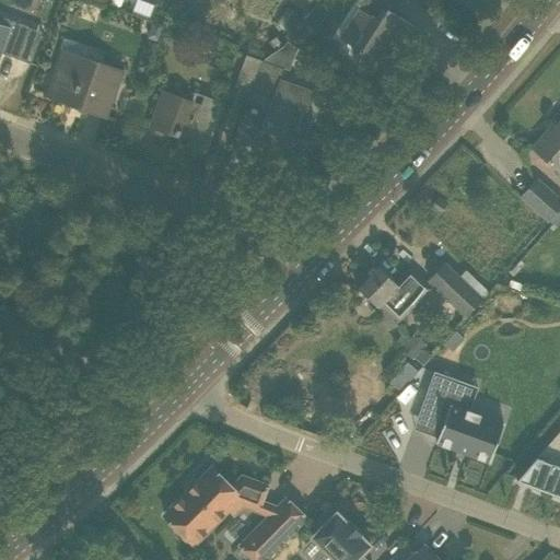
[(312,0),(289,0),(304,11),(312,0)]
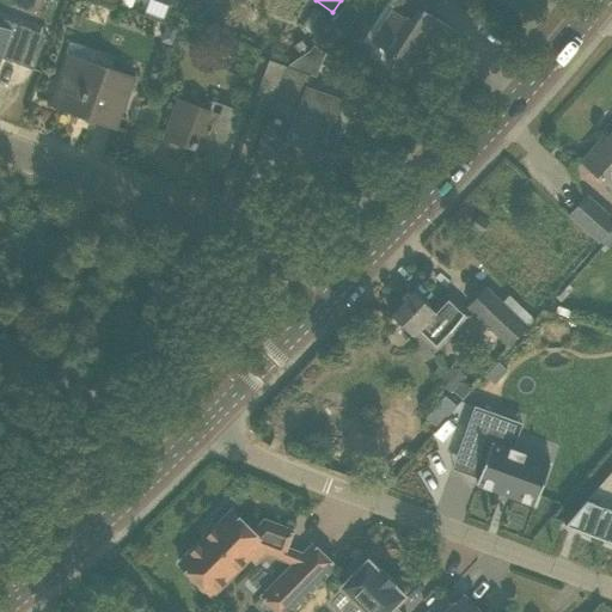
[(386,66),(405,78),(430,40),(442,47),(454,30),(423,11),(417,20),(395,7),(374,40),(392,51),(391,55),(393,56),(386,66)]
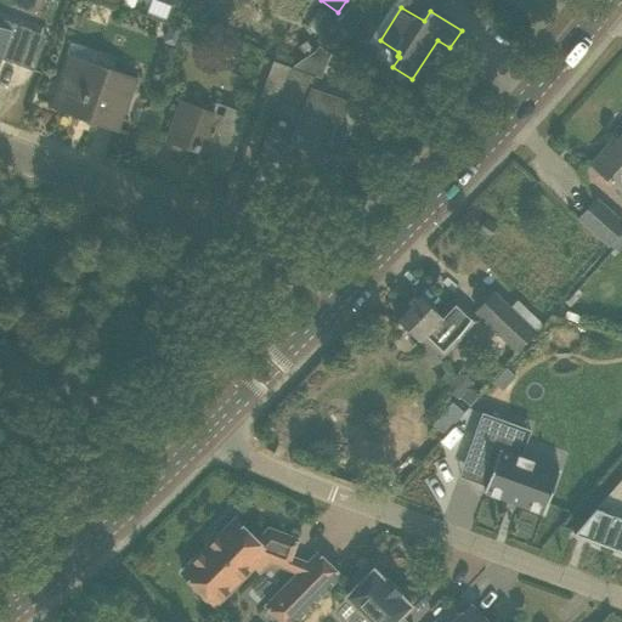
[(0,26),(0,63),(3,58),(20,64),(32,28),(4,18),(0,26)]
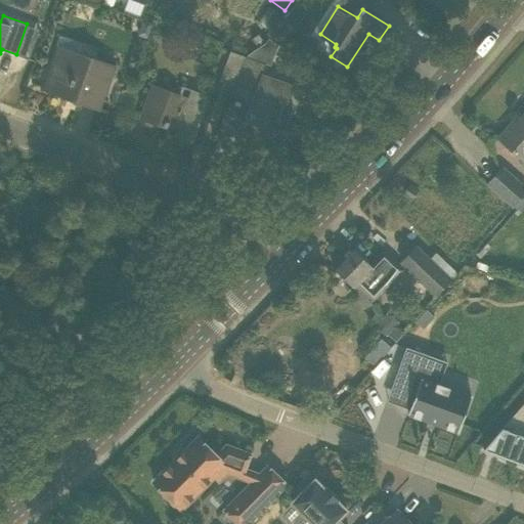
[(291,38),(277,29),(272,37),(286,45),(291,38)]
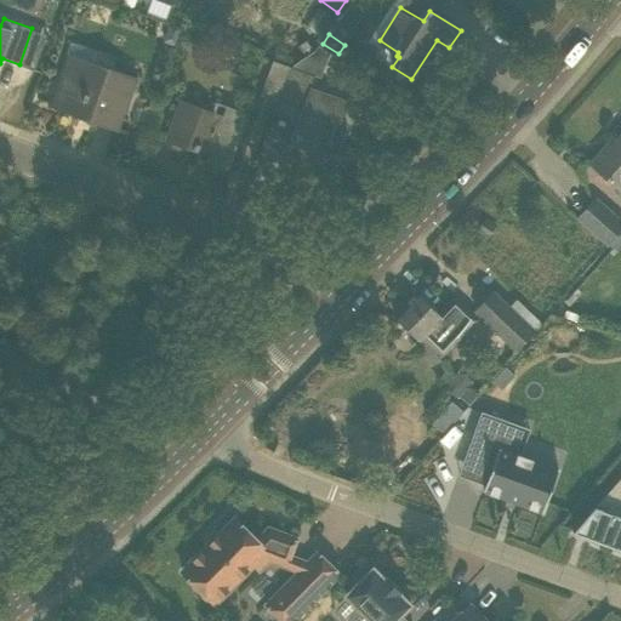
[(75,56),(56,106),(78,113),(78,115),(119,131),(137,79),(75,56)]
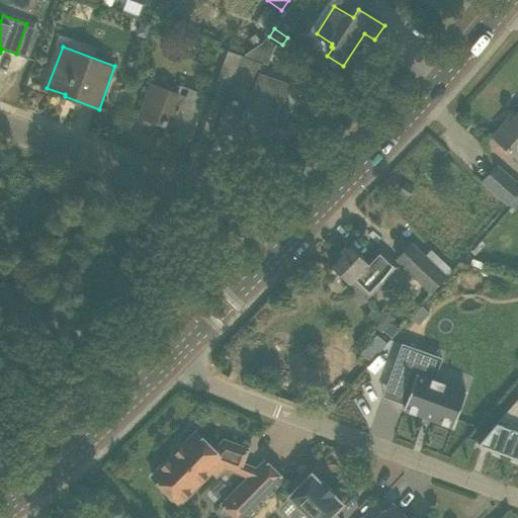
[(218,79),(233,84),(243,57),(228,51),(218,79)]
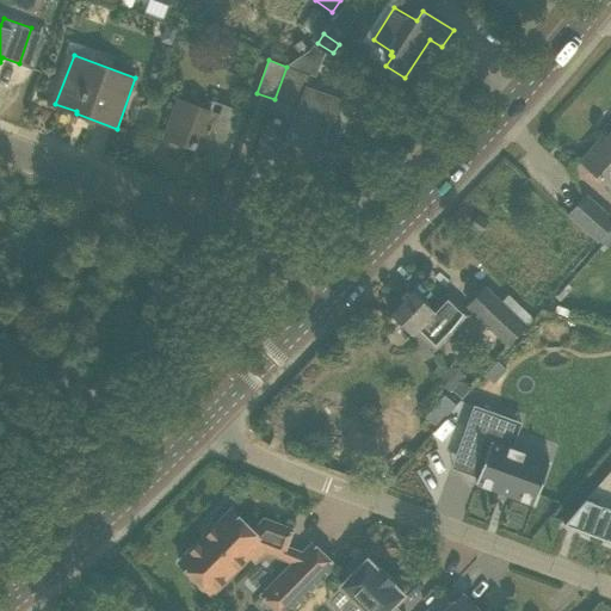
[(308,74),(287,67),(275,99),(296,106),(276,167),(292,173),(295,167),(332,180),(341,154),(337,153),(338,149),(332,148),(331,150),(315,144),(325,117),(335,122),(344,100),(304,86),(308,74)]
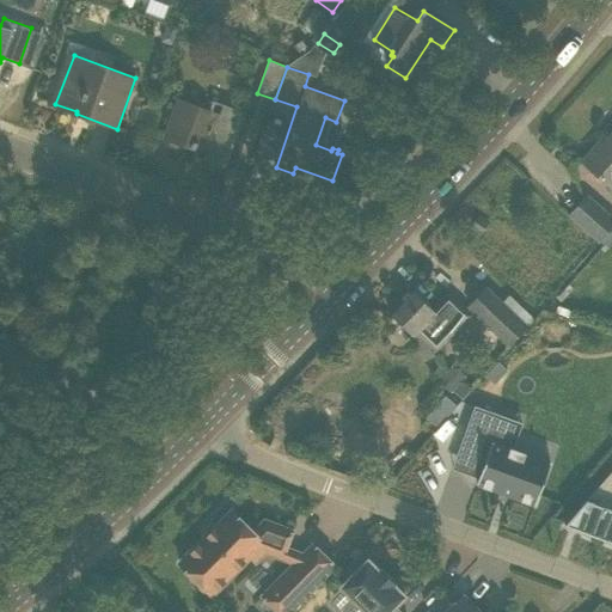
[(178,99),(165,138),(196,148),(197,145),(209,150),(206,160),(226,167),(245,112),(225,105),(222,114),(178,99)]
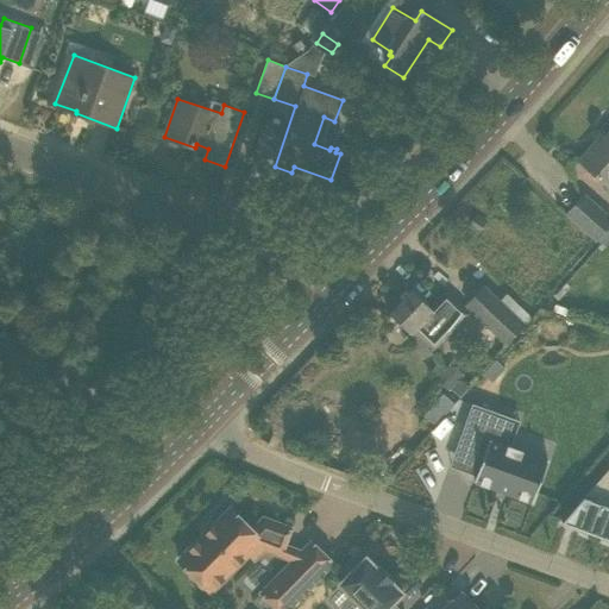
[(608,133),(600,144),(597,142),(579,161),(608,186),(608,133)]
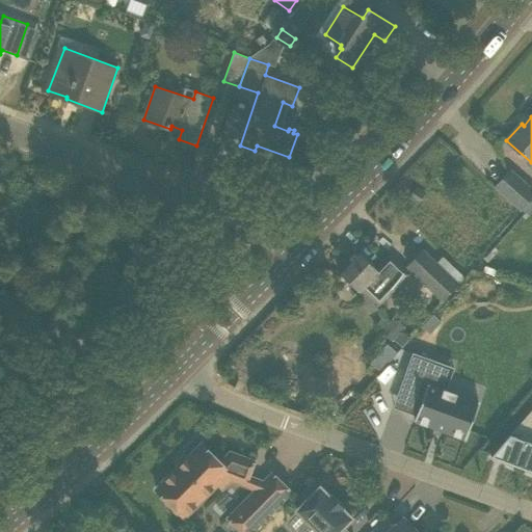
[(494,187),(521,212),(531,198),(531,188),(509,168),(494,187)]
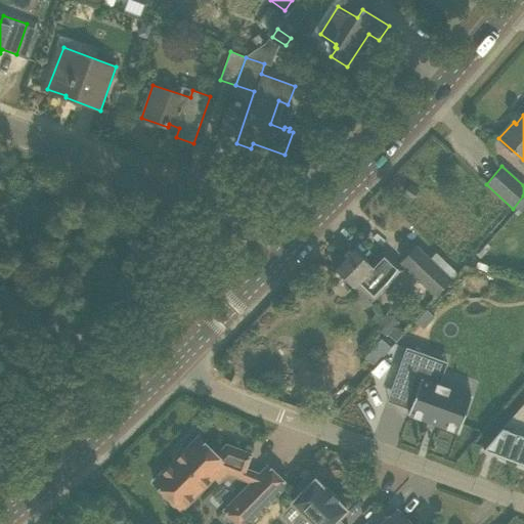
[(400,262),(436,295),(452,277),(418,245),(400,262)]
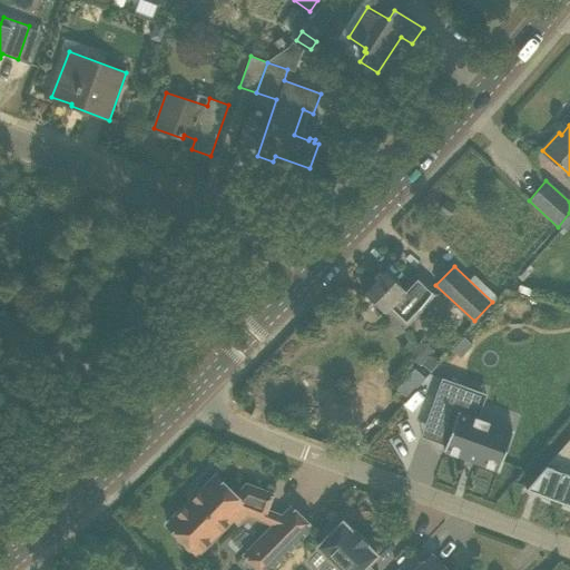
[(383,268),(362,290),(374,301),(373,306),(380,312),(385,312),(389,314),(391,311),(408,326),(439,294),(418,274),(403,288),(383,268)]
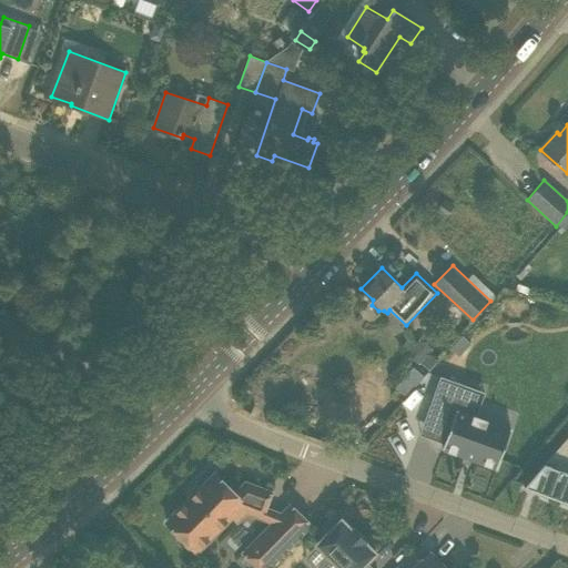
[(470,344),(460,336),(449,348),(458,357),(470,344)]
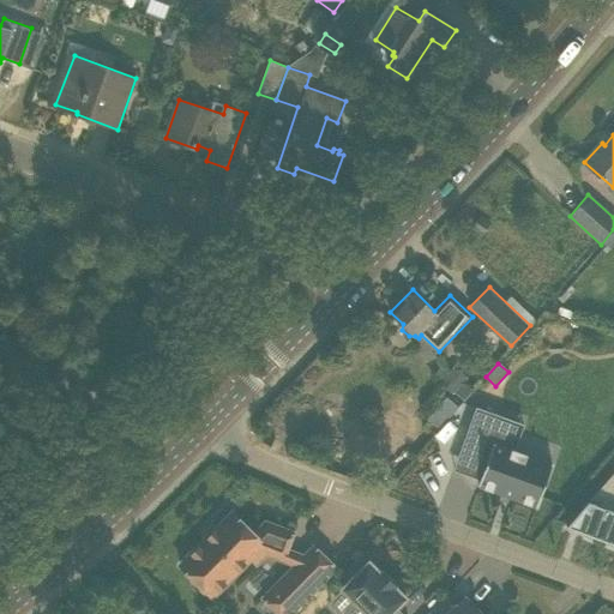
[(464,402),(473,391),(464,384),(455,393),(464,402)]
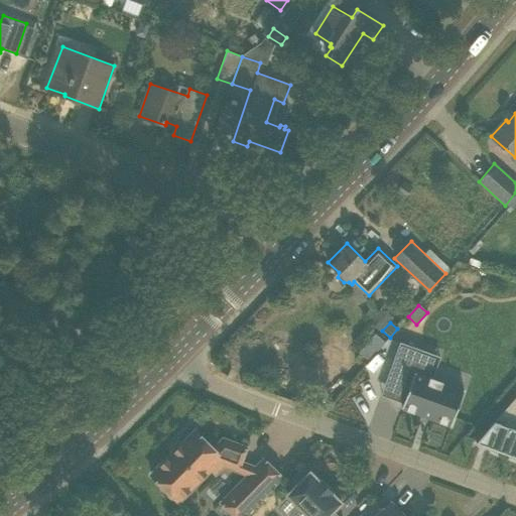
[(424,350),(400,342),(388,376),(404,382),(404,383),(410,385),(402,407),(452,425),(464,390),(416,373),(424,350)]
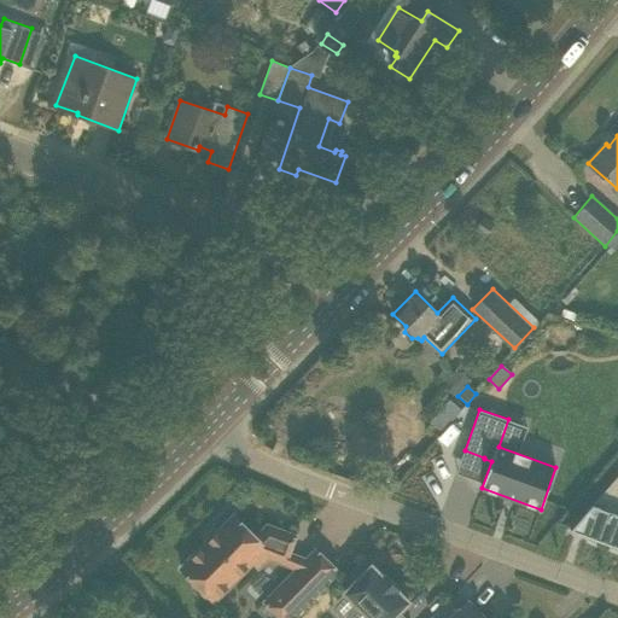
[(617,474),(571,530),(617,546),(617,513),(617,512),(617,474)]
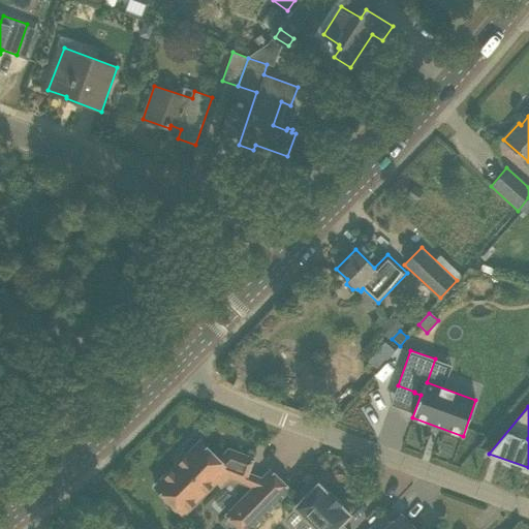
[(155,486),(183,514),(227,469),(246,475),(252,459),(229,449),(219,460),(199,441),(155,486)]
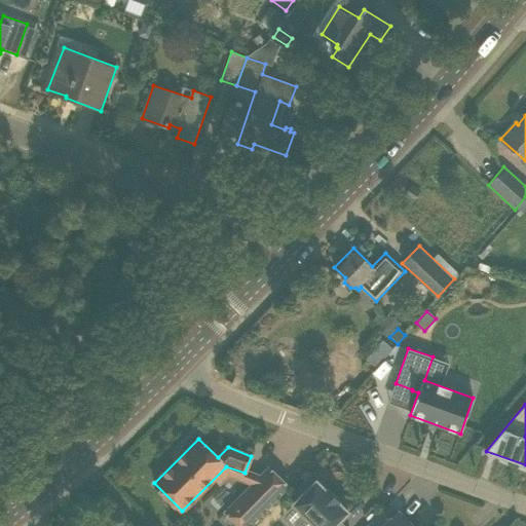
[(230,516),(240,525),(247,525),(288,486),(269,467),(258,479),(262,483),(230,516)]
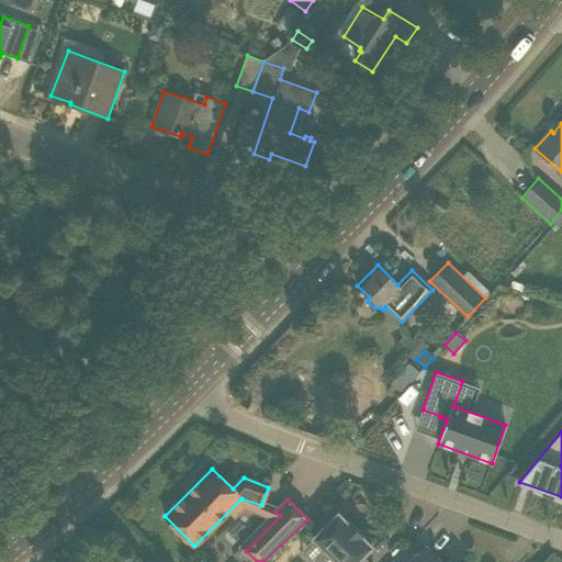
[(314,561),(368,561),(362,555),(371,547),(361,537),(362,536),(349,523),(348,524),(338,514),(333,518),(329,516),(318,527),(322,529),(314,538),(326,551),(314,561)]
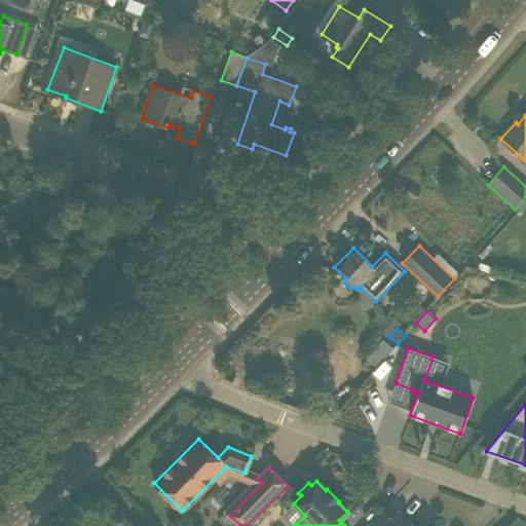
[(412,525),(398,512),(382,525),(422,525),(421,525),(420,525),(412,525)]
